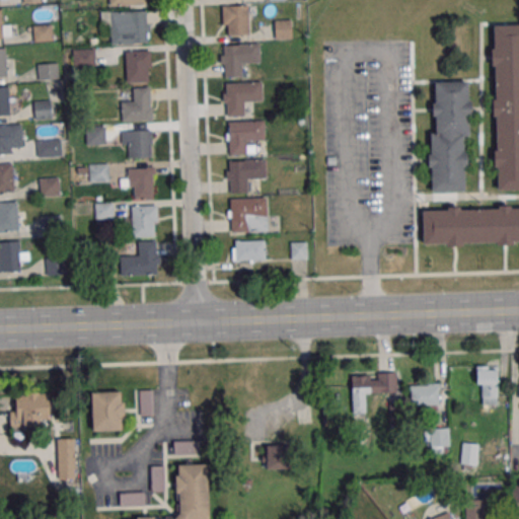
[(221,6),(247,5),(248,34),(228,35),(227,24),(222,24),(221,6)]
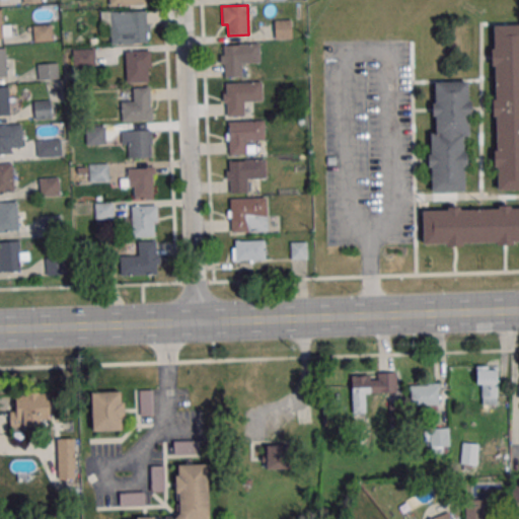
[(0,9),(0,38),(13,38),(13,24),(2,25),(2,10),(0,9)]
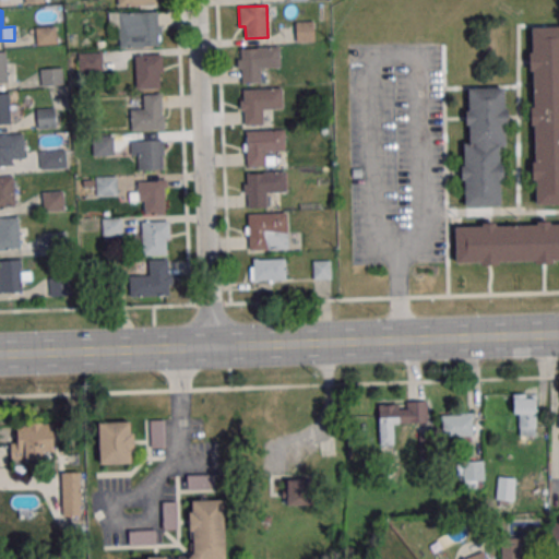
[(109,12),(109,31),(119,31),(120,47),(161,46),(159,11),(109,12)]
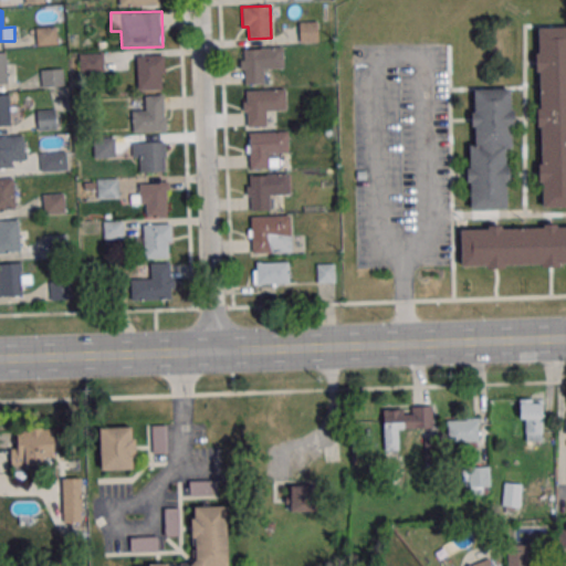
[(317,22),(300,22),(300,41),(317,41),(317,22)]
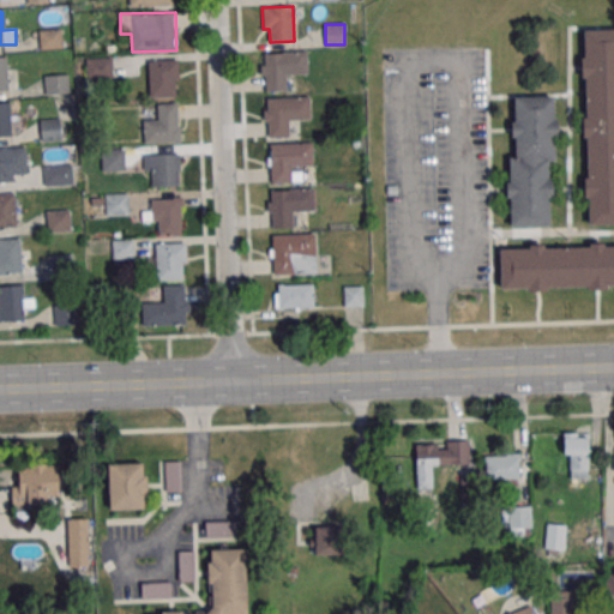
[(613,224),(613,28),(582,29),(585,226),(613,224)]
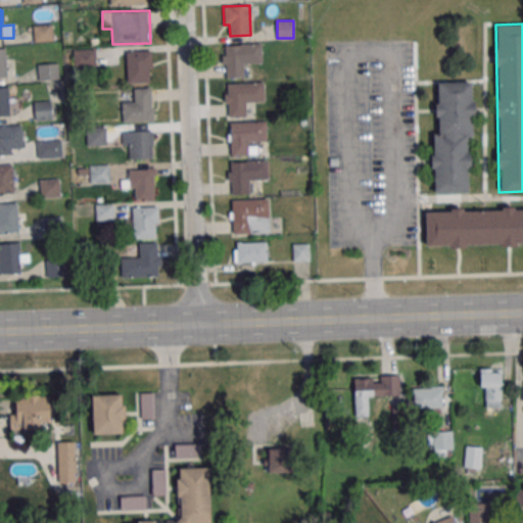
[(35,27),(35,41),(51,41),(51,27),(35,27)]
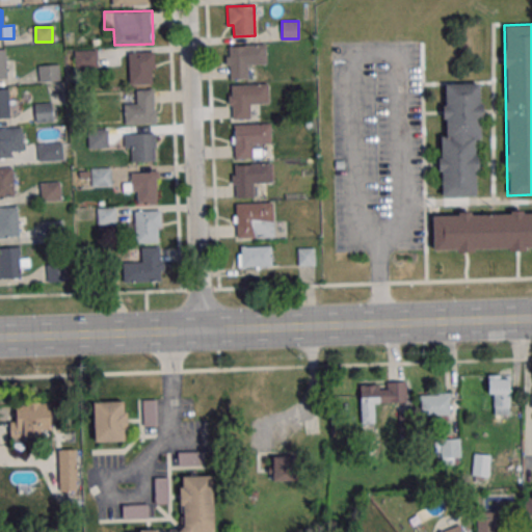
[(229,46),(266,45),(267,64),(248,64),(248,79),(230,80),(229,46)]
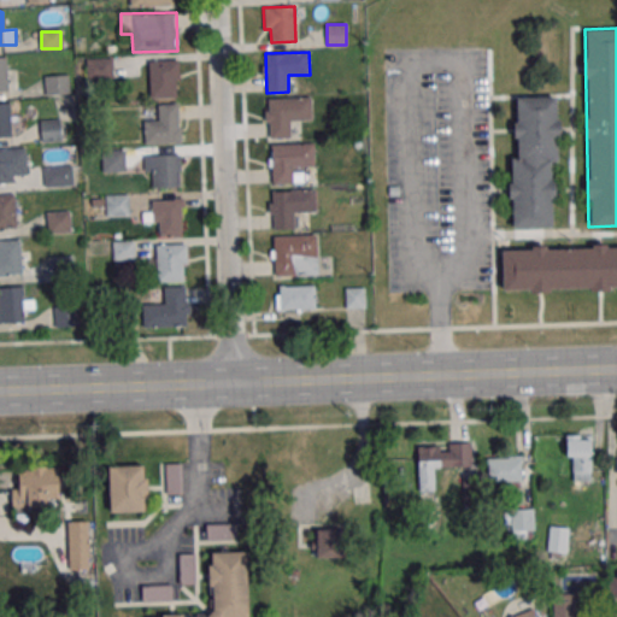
[(112,58),(87,58),(87,78),(112,78),(112,58)]
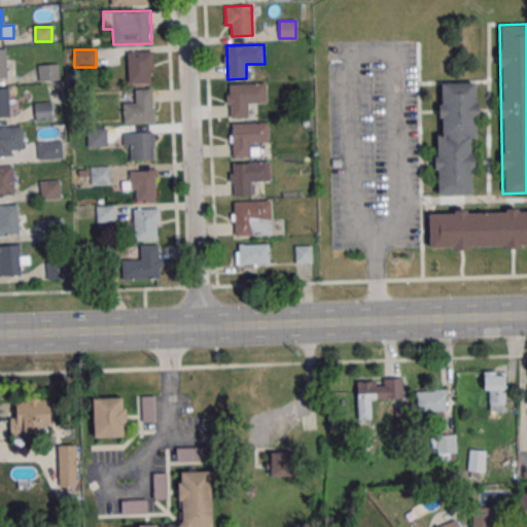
[(152,82),(152,51),(127,51),(127,82),(152,82)]
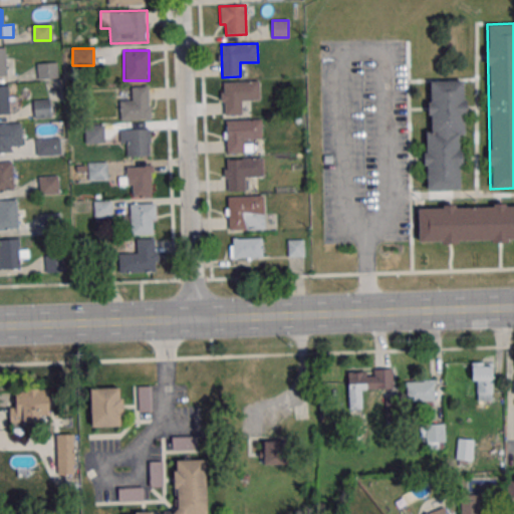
[(57,78),(57,62),(37,62),(37,78),(57,78)]
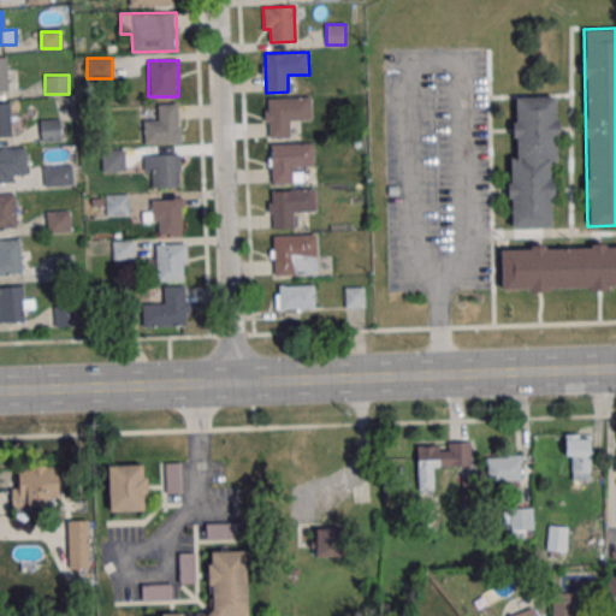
[(267,98),(309,96),(311,119),(289,119),(289,137),(267,137),(267,98)]
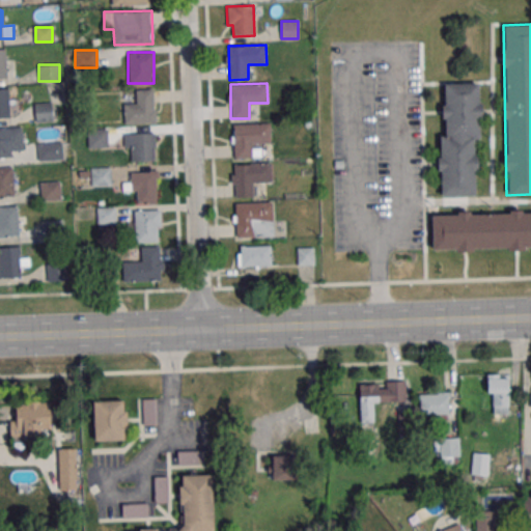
[(439,196),(478,196),(480,84),(445,83),(444,136),(441,136),(439,196)]
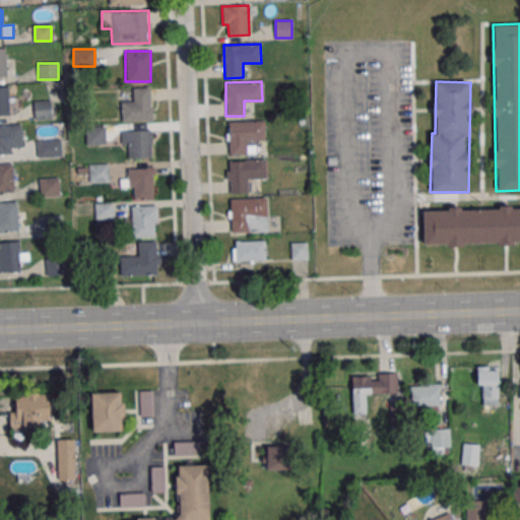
[(0,87),(0,116),(8,116),(8,87),(0,87)]
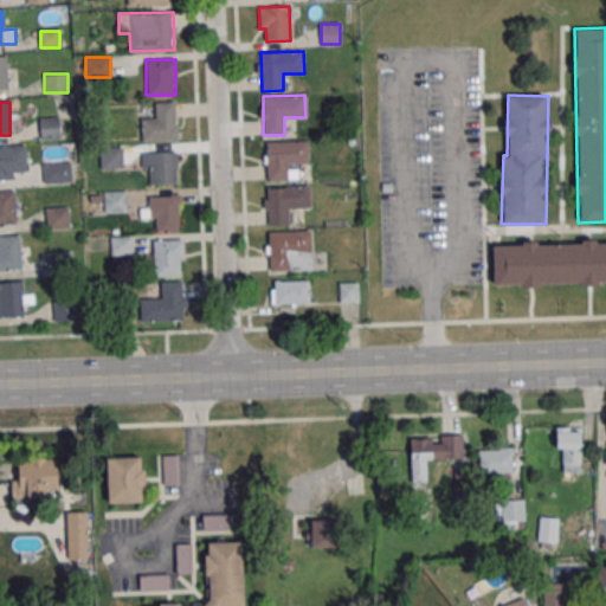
[(142,141),(176,141),(175,102),(155,102),(155,117),(142,117),(142,141)]
